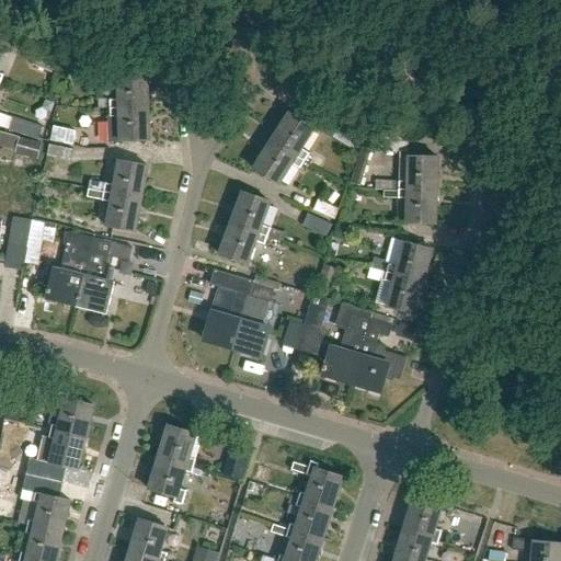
[(60,66),(65,56),(39,46),(32,66),(53,75),(57,65),(60,66)]
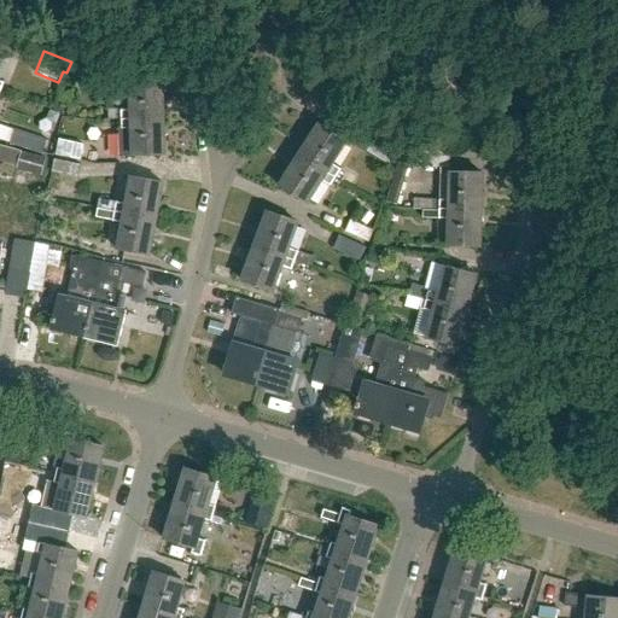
[(93,82),(97,70),(73,62),(69,74),(93,82)]
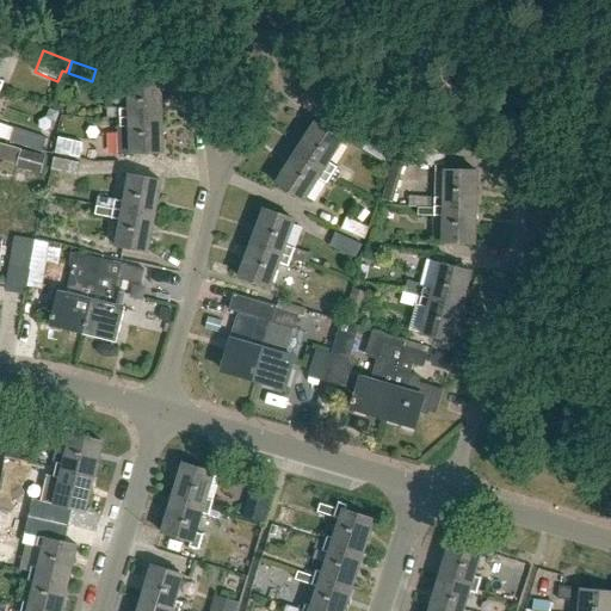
[(119,118),(161,118),(159,80),(129,81),(130,109),(119,109),(119,118)]
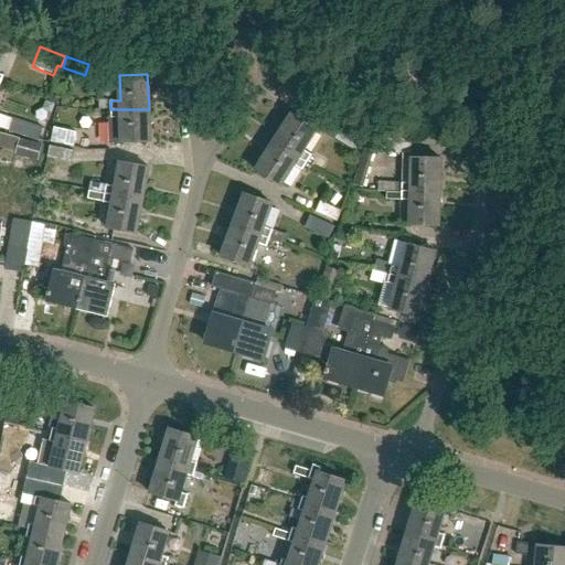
[(149,109),(110,109),(112,116),(108,116),(109,144),(150,141),(149,109)]
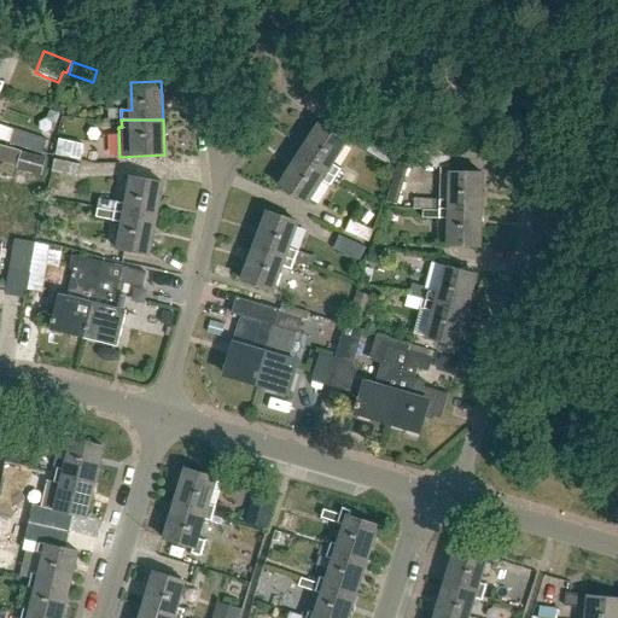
[(336,178),(334,179),(347,185),(353,176),(340,169),(332,163),(347,140),(320,123),(301,155),(336,178)]
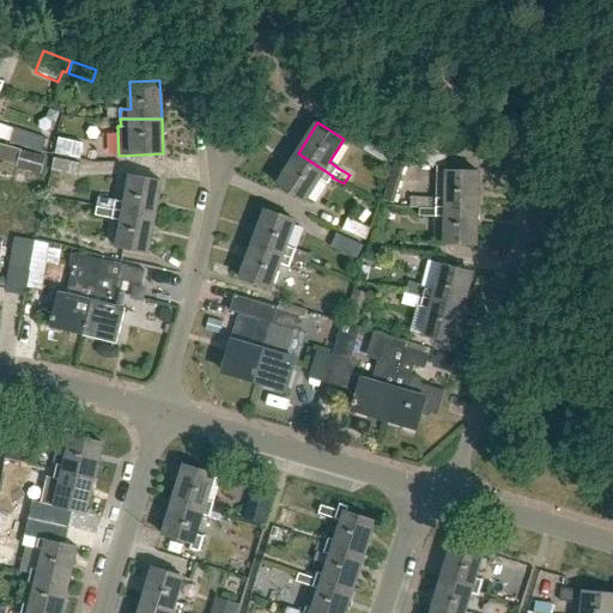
[(16,127),(11,141),(43,152),(48,138),(16,127)]
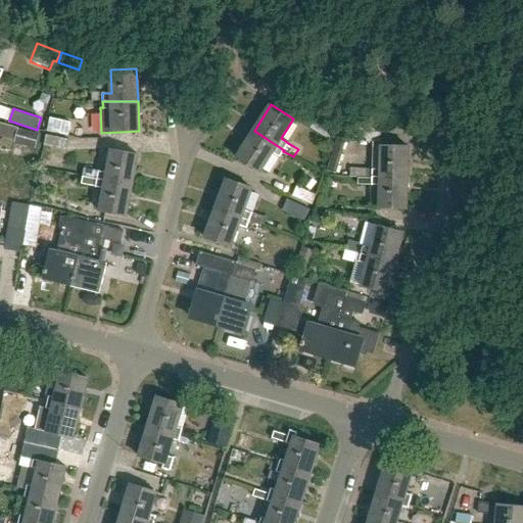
[(70,137),(73,124),(52,120),(49,132),(70,137)]
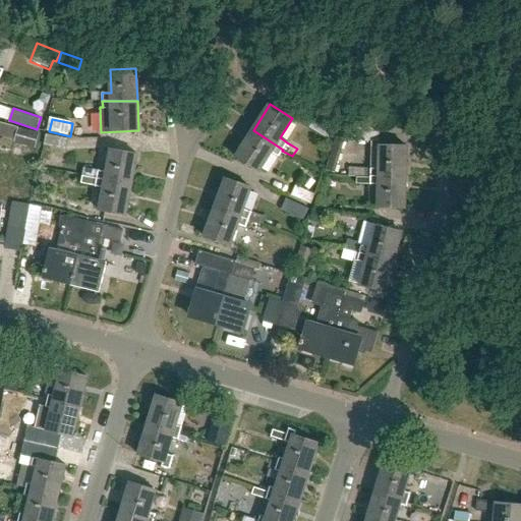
[(327,139),(333,130),(314,119),(308,128),(327,139)]
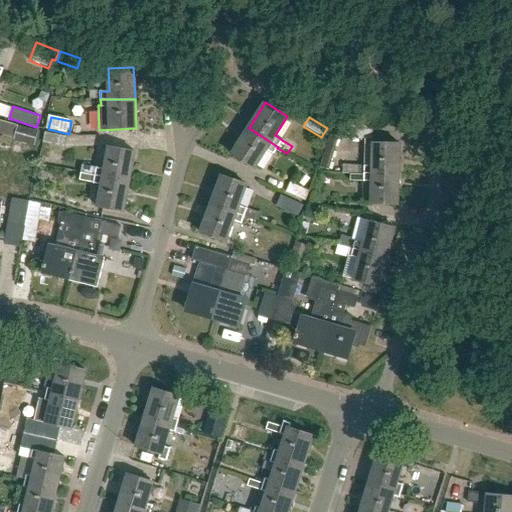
[(35,143),(38,134),(32,132),(33,130),(20,126),(17,138),(35,143)]
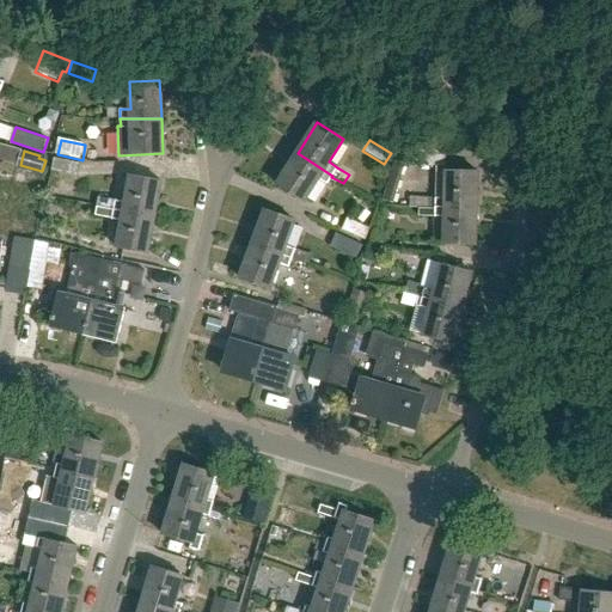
[(391,203),(405,153),(397,151),(381,201),(391,203)]
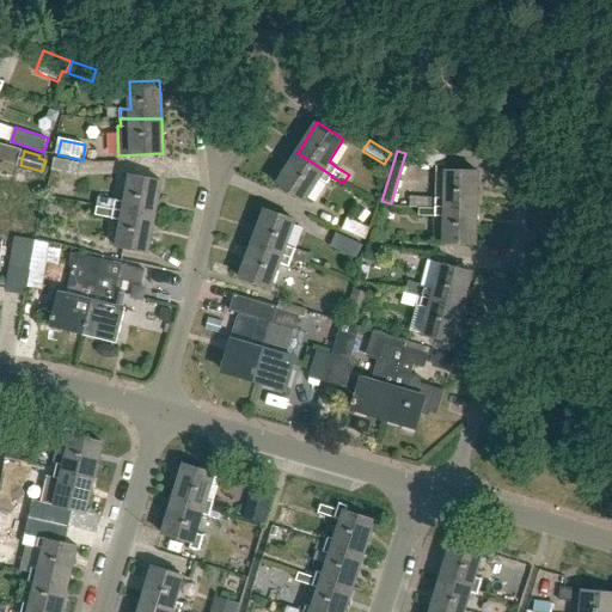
[(445,167),(445,152),(441,152),(420,152),(420,160),(420,166),(445,167)]
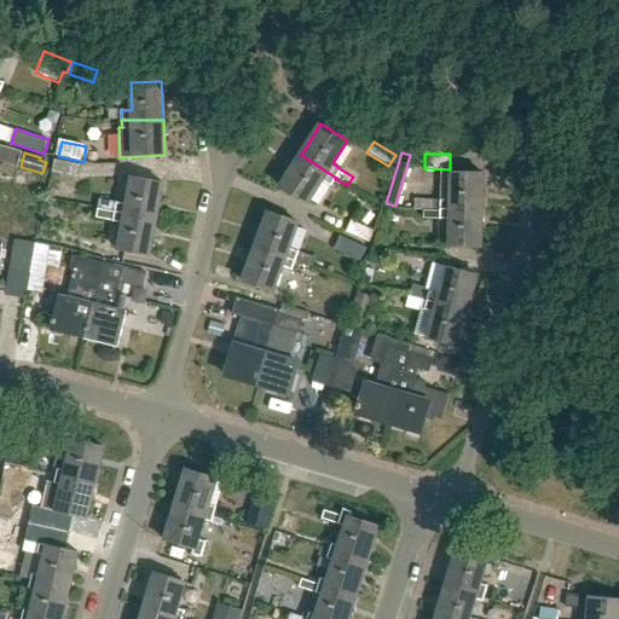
[(331,185),(335,179),(336,178),(301,155),(282,186),(307,203),(322,179),(331,185)]
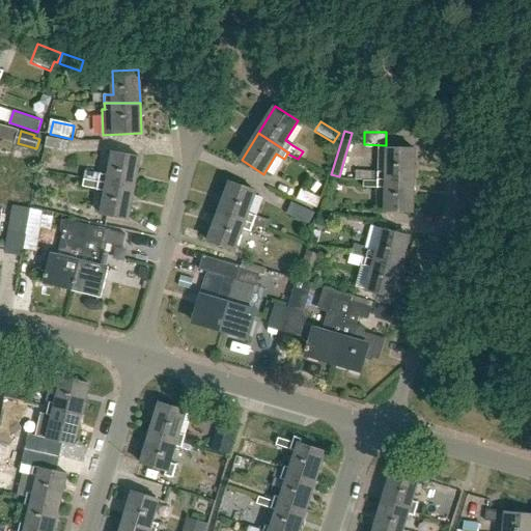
[(71,141),(48,137),(46,147),(68,152),(71,141)]
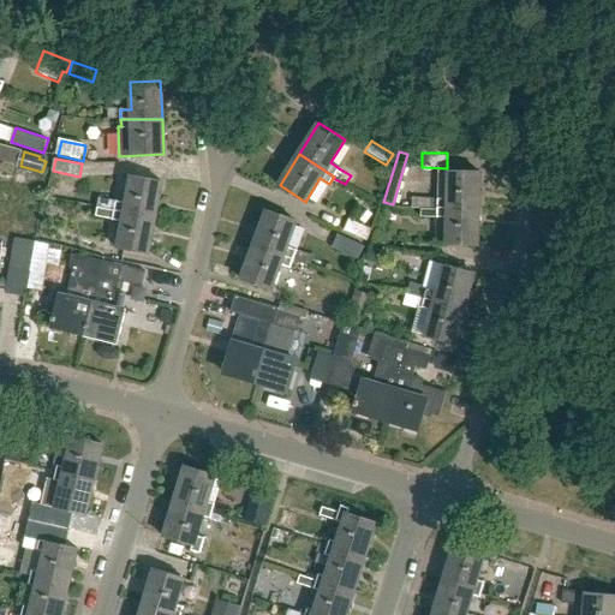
[(419,207),(478,209),(479,172),(448,171),(447,198),(437,198),(437,199),(412,199),(412,209),(419,209),(419,207)]
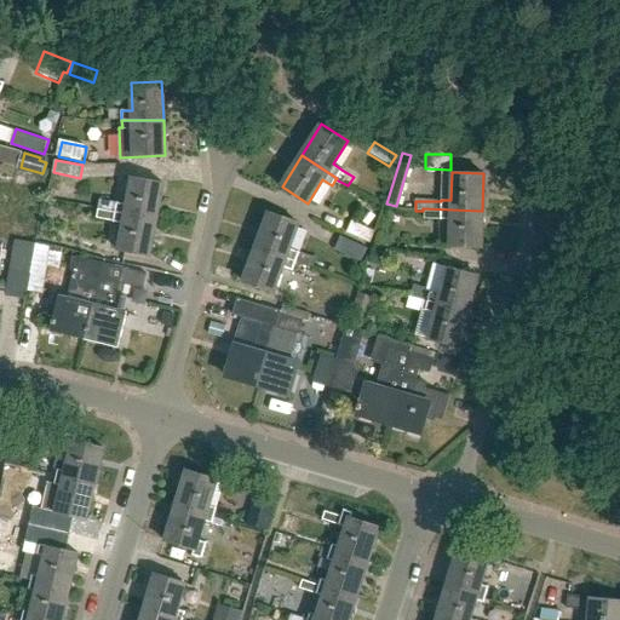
[(99,200),(98,210),(155,219),(162,183),(132,178),(127,205),(99,200)]
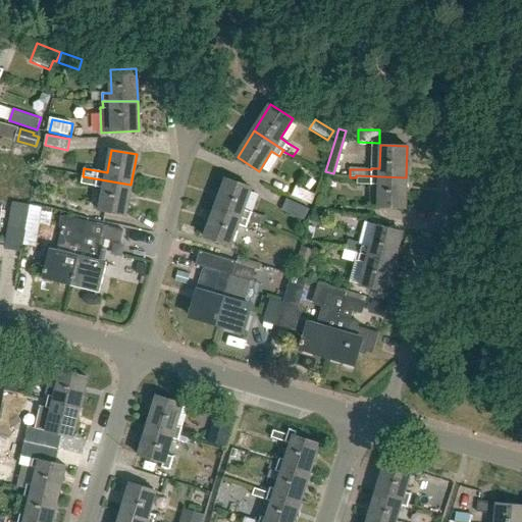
[(405,208),(406,177),(356,175),(356,177),(356,186),(370,186),(370,184),(379,185),(378,208),(405,208)]
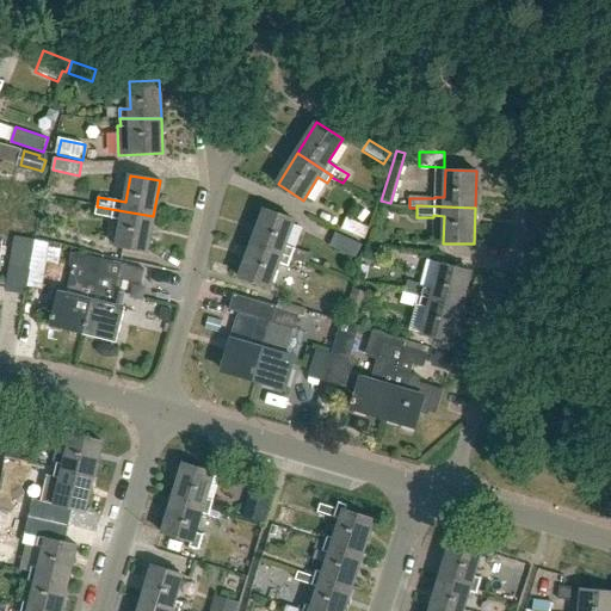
[(147,253),(153,216),(97,207),(94,215),(122,221),(117,247),(147,253)]
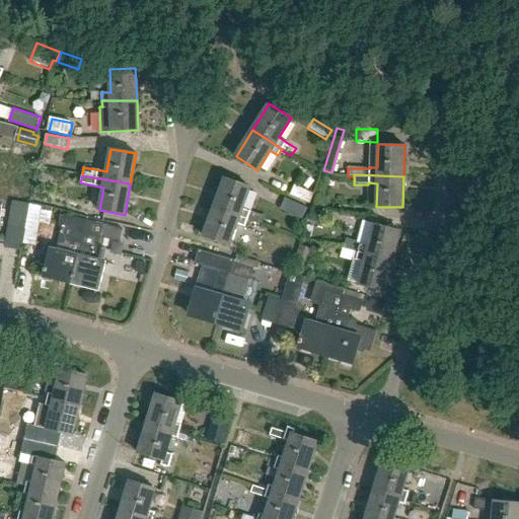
[(246,219),(246,220),(258,225),(262,217),(241,209),(248,187),(225,178),(214,207),(246,219)]
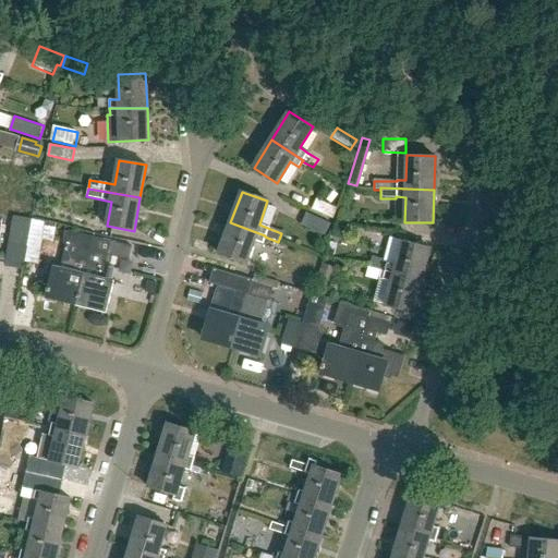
[(331,220),(337,209),(316,199),(311,210),(331,220)]
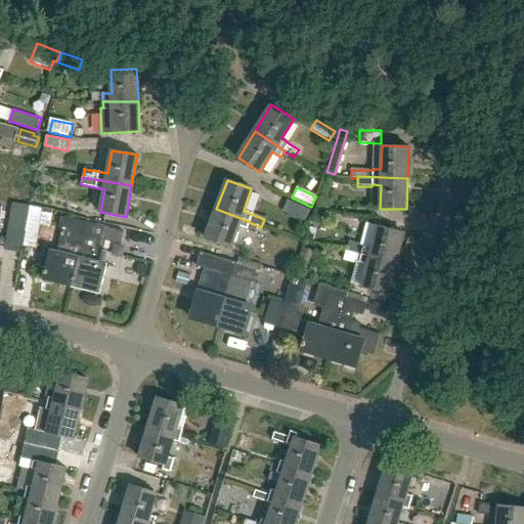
[(33,192),(30,208),(50,212),(50,211),(53,211),(55,198),(33,192)]
